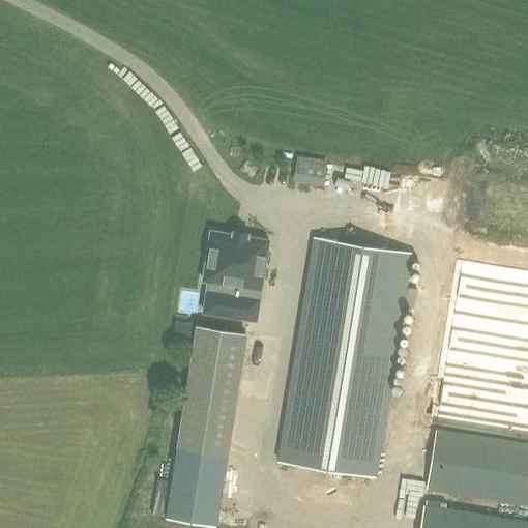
[(298,167),(295,182),(325,187),(327,172),(298,167)]
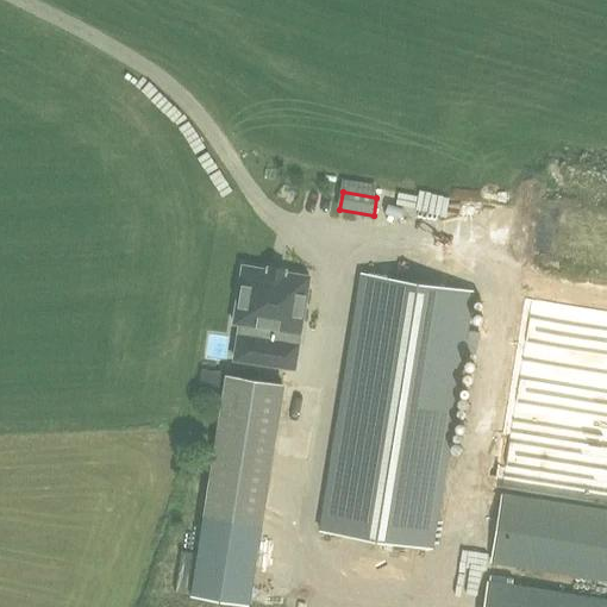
[(286,332),(301,335),(311,277),(287,274),(287,269),(269,267),(269,271),(244,268),(236,324),(242,325),(236,361),(296,369),(300,344),(283,340),(286,332)]
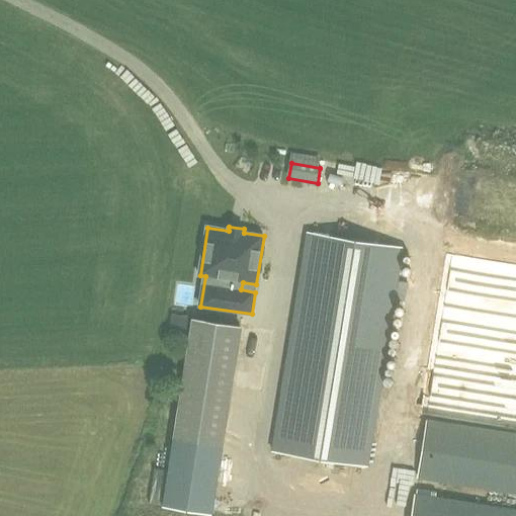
[(403,246),(310,233),(279,452),(373,465),(403,246)]
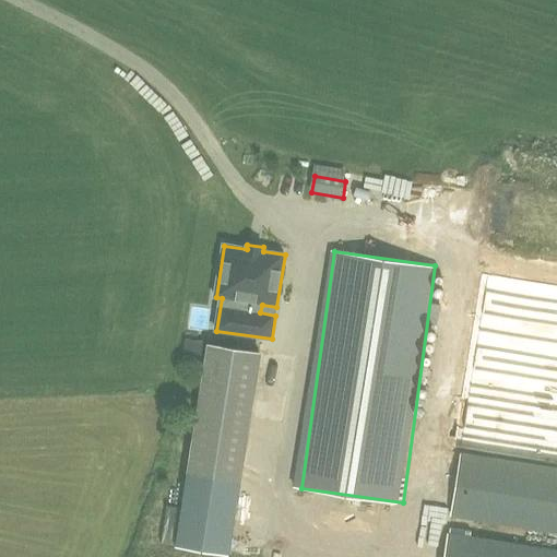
[(206,362),(177,547),(228,556),(260,353),(258,353),(218,346),(213,345),(209,344),(206,362)]
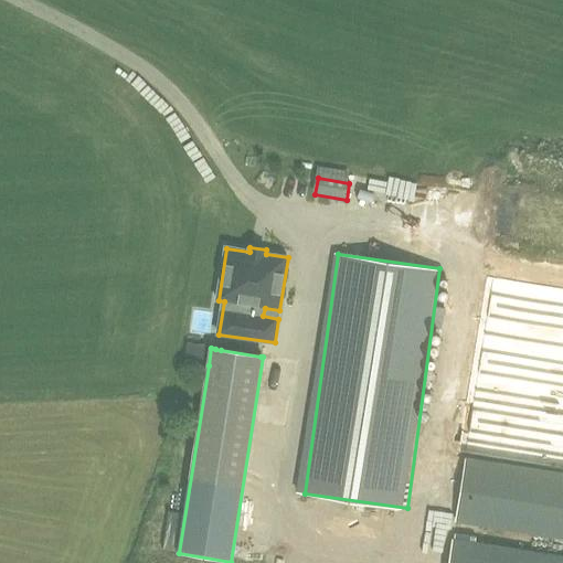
[(562,465),(464,452),(455,514),(562,529),(562,465)]
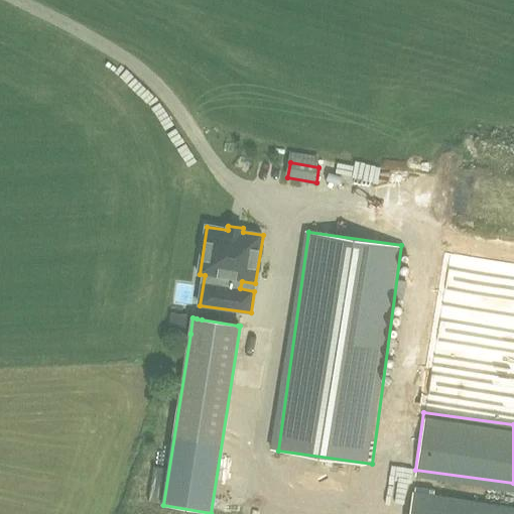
[(513,503),(413,490),(409,513),(513,513),(513,503)]
